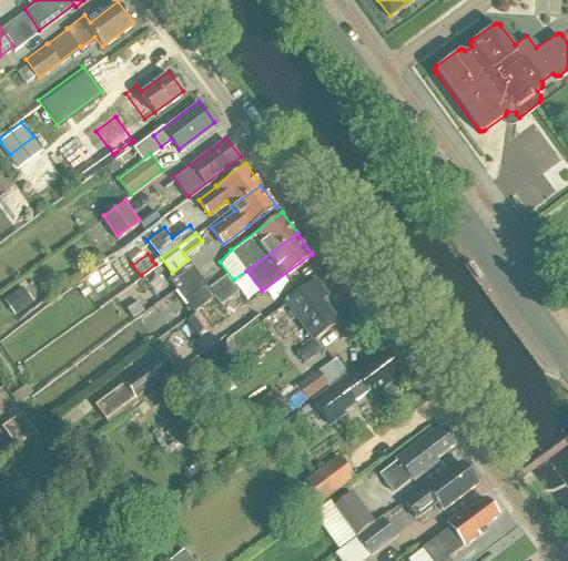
[(189,258),(188,259),(172,273),(168,275),(193,309),(213,294),(231,279),(225,273),(209,285),(189,258)]
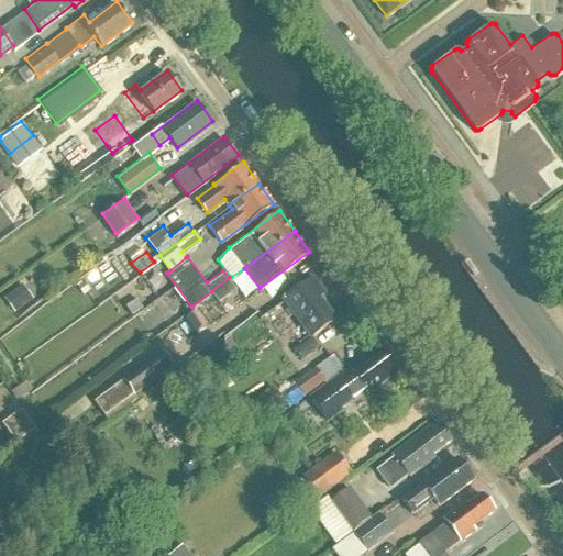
[(334,317),(318,293),(323,290),(312,275),(283,297),(310,334),(334,317)]
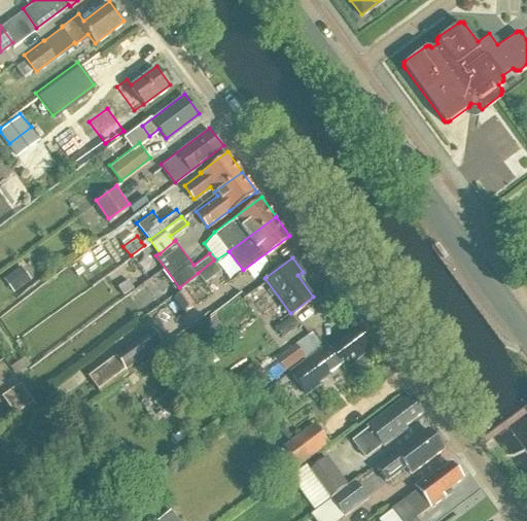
[(214,259),(198,273),(204,280),(220,268),(214,259)]
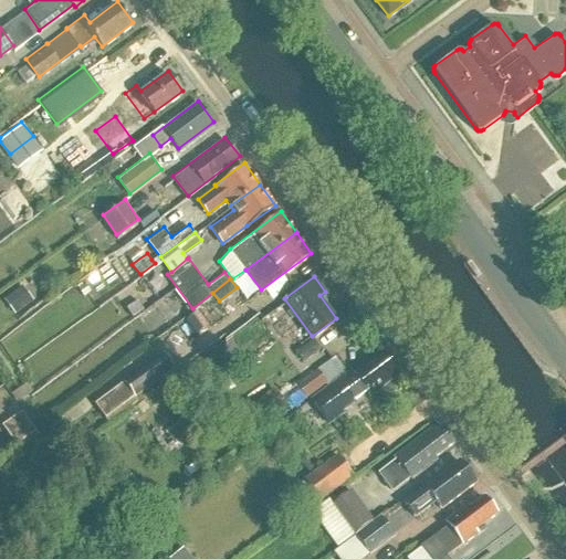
[(14,310),(28,301),(17,286),(3,296),(14,310)]
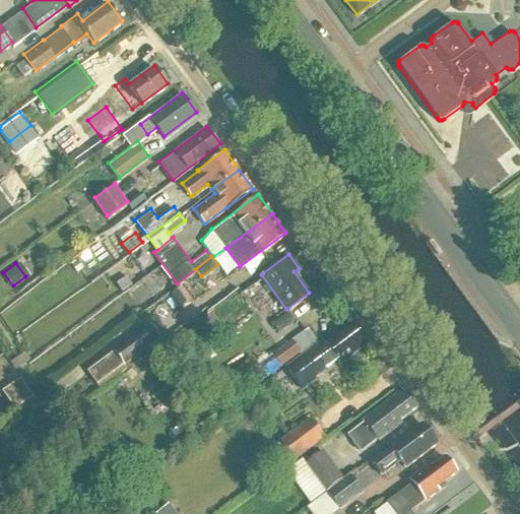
[(181,284),(171,292),(180,304),(190,297),(181,284)]
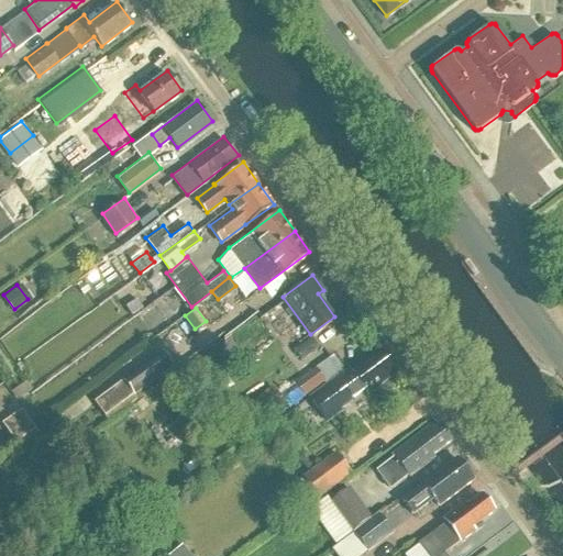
[(286,340),(300,353),(312,341),(299,326),(286,340)]
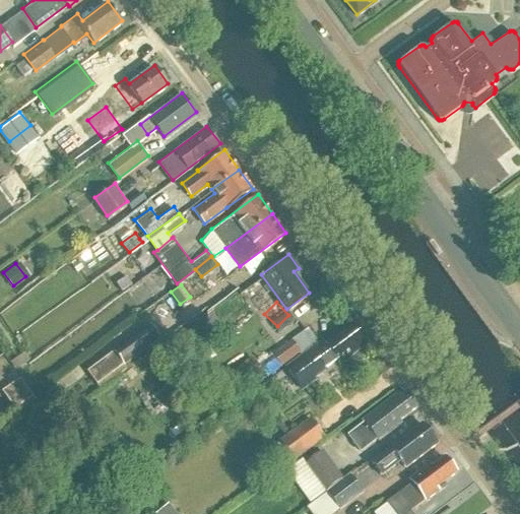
[(148,321),(112,347),(113,348),(86,368),(95,381),(158,334),(148,321)]
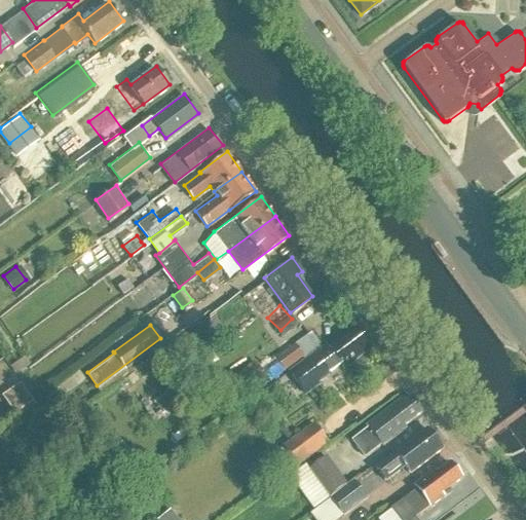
[(323,374),(340,362),(343,366),(369,346),(354,326),(328,344),(326,341),(289,369),(305,391),(325,376),(323,374)]
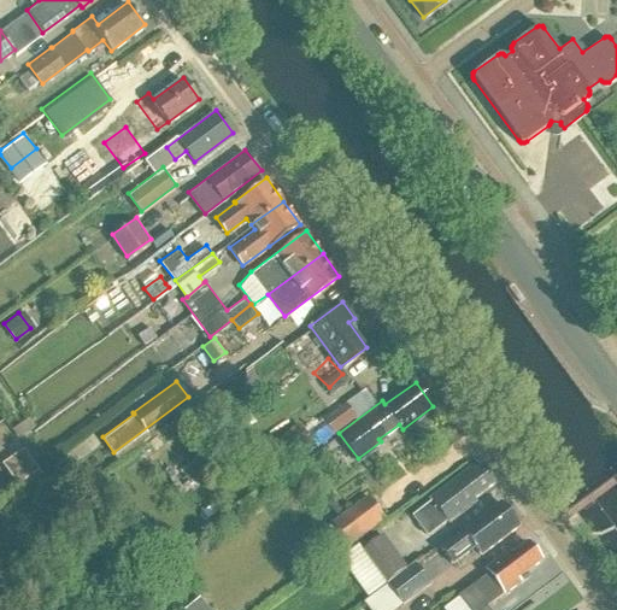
[(333,430),(356,414),(345,399),(322,416),(323,417),(333,430)]
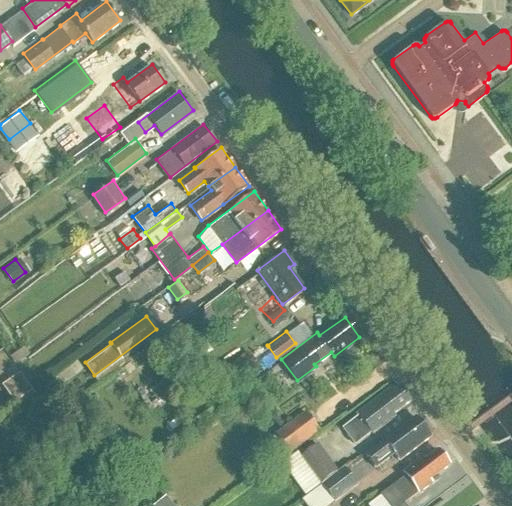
[(248,348),(221,368),(231,382),(257,364),(259,362),(252,353),(248,348)]
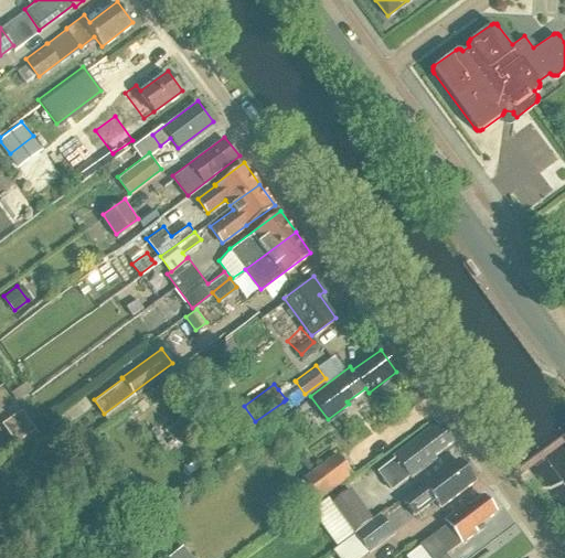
[(17,442),(35,428),(22,409),(2,422),(17,442)]
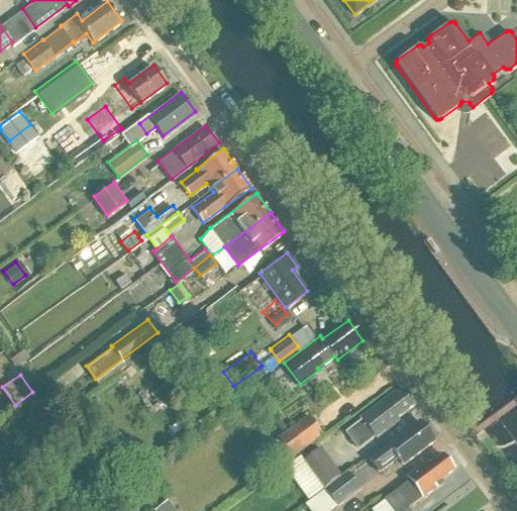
[(404,388),(399,392),(395,387),(359,414),(360,416),(344,428),(355,443),(372,430),(376,435),(399,418),(396,415),(414,402),(404,388)]
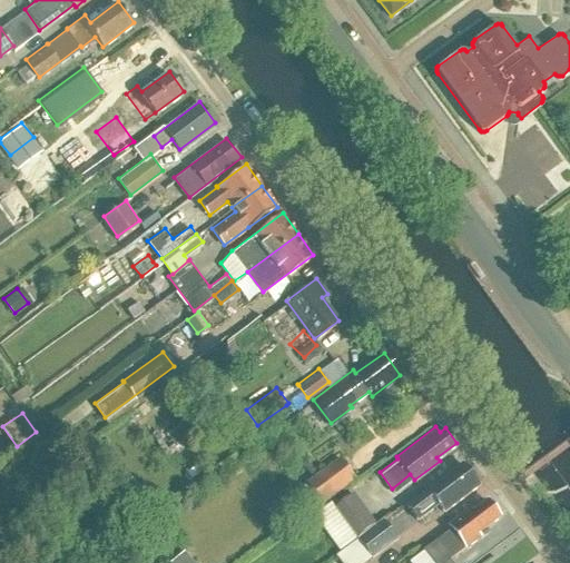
[(323,502),(355,477),(337,454),(305,480),(323,502)]
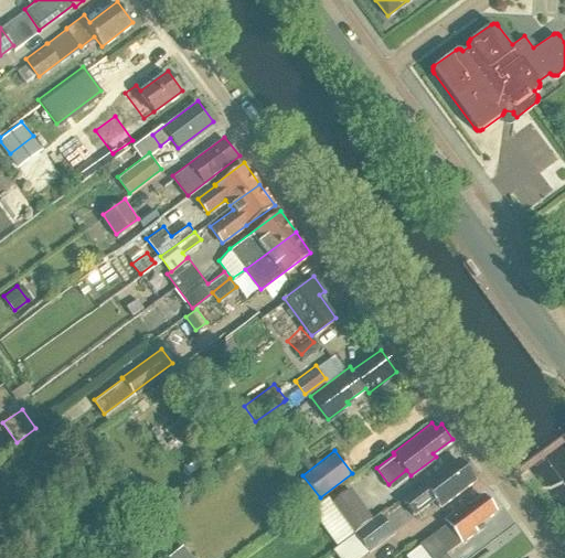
[(458,457),(403,499),(414,513),(435,497),(440,504),(475,479),(458,457)]
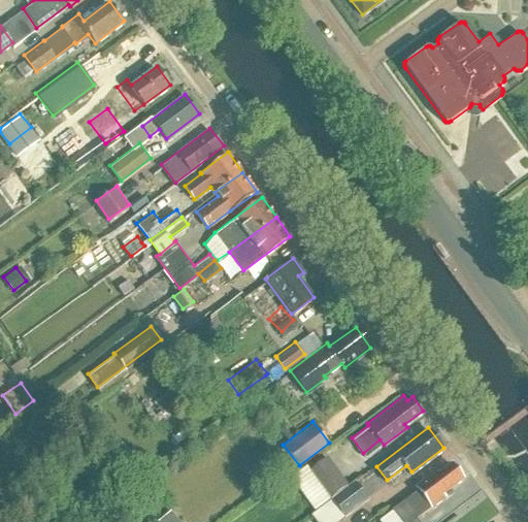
[(327,455),(309,468),(330,496),(348,483),(327,455)]
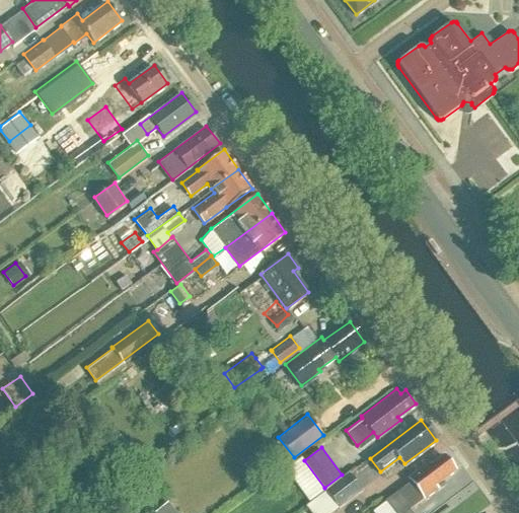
[(455,468),(452,465),(455,463),(448,455),(447,457),(444,453),(430,464),(427,461),(401,481),(404,485),(403,486),(402,485),(372,508),(375,512),(397,512),(415,500),(414,498),(420,493),(424,497),(438,486),(436,484),(455,468)]
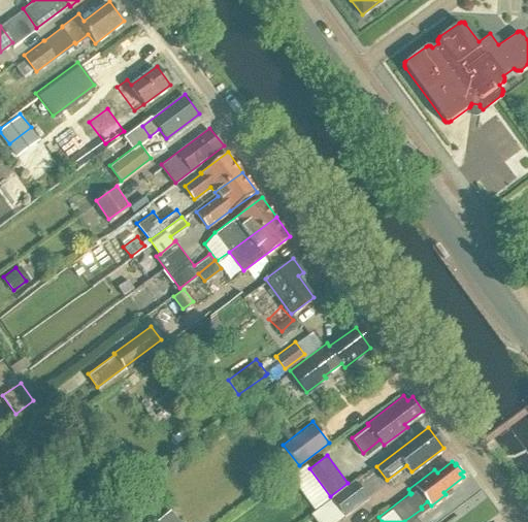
[(356,480),(331,498),(344,516),(368,497),(356,480)]
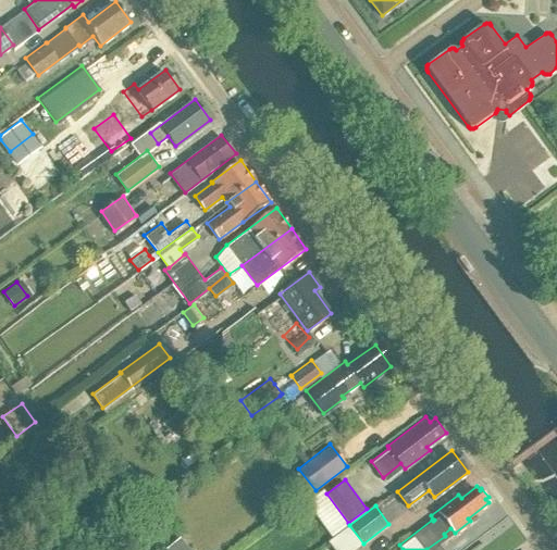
[(354,549),(363,544),(349,525),(329,541),(334,549),(354,549)]
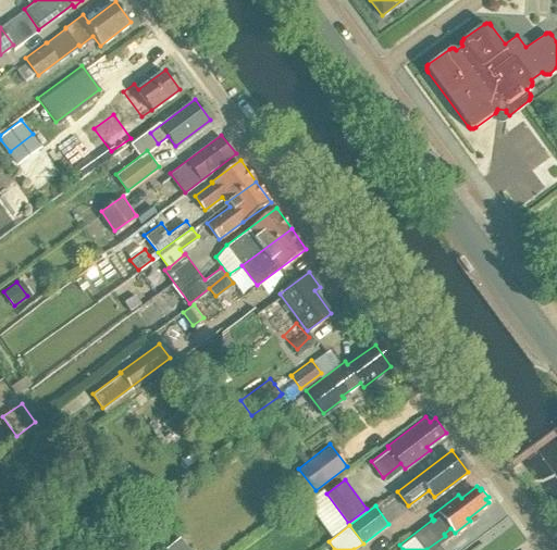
[(165,549),(189,549),(178,535),(163,546),(165,549)]
